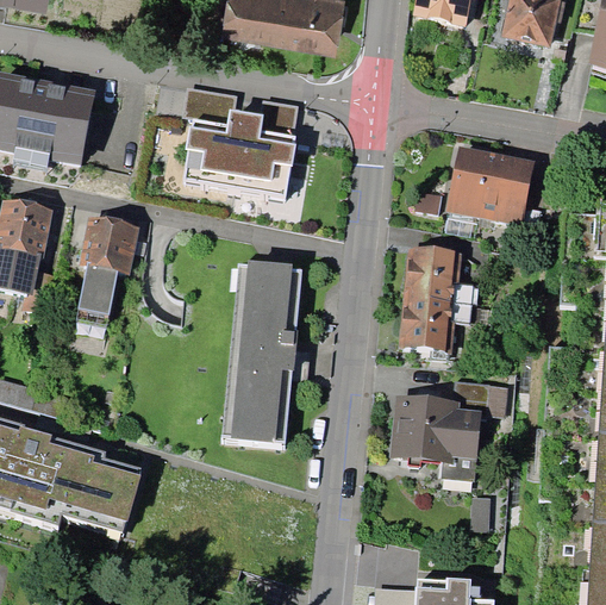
[(220,0),(217,26),(332,42),(337,0),(220,0)]
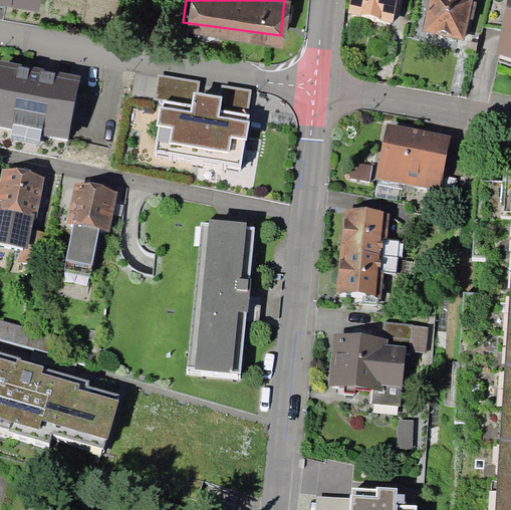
[(351,0),(349,16),(393,24),(397,0),(351,0)]
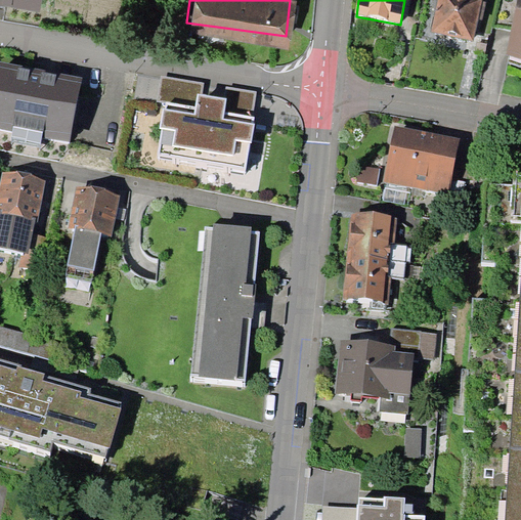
[(438,0),(431,34),(476,44),(485,2),(478,0),(438,0)]
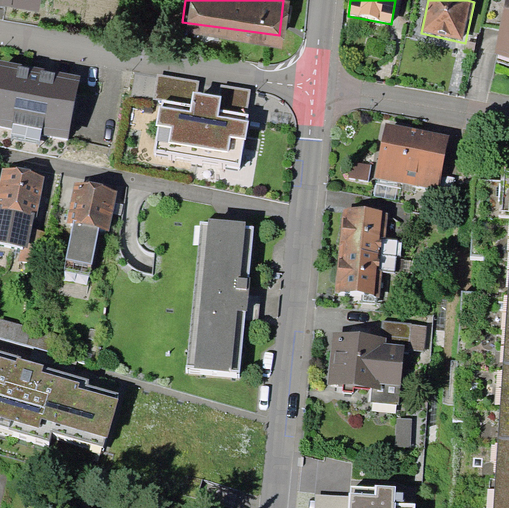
[(506,0),(496,57),(508,59),(508,0),(506,0)]
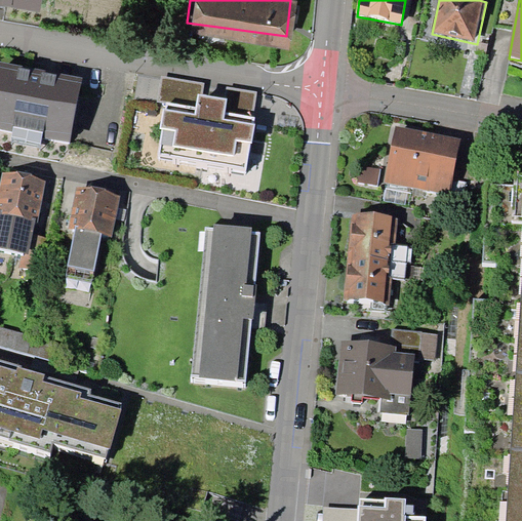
[(80,85),(0,70),(0,127),(69,142),(80,85)]
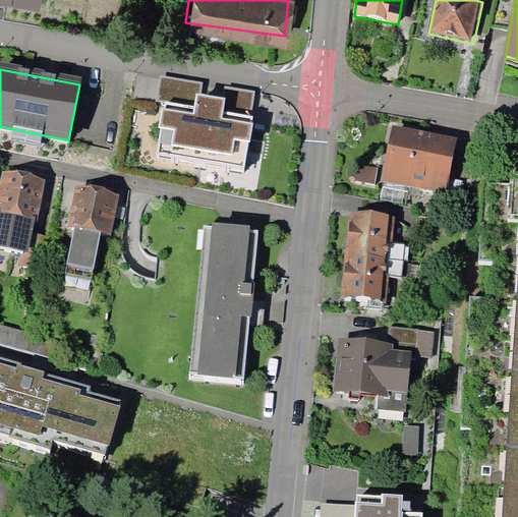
[(283,105),(241,98),(235,132),(277,139),(283,105)]
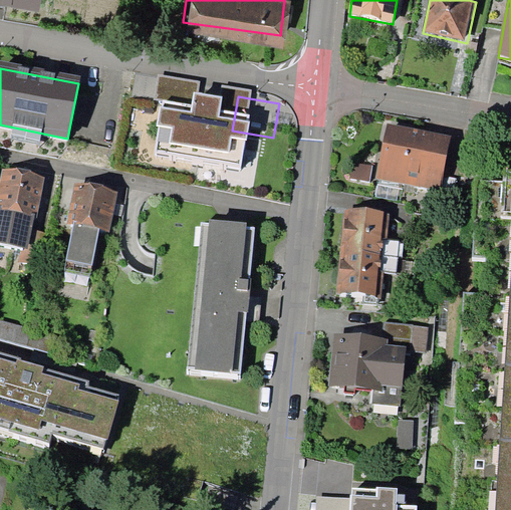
[(453,137),(387,121),(375,178),(438,192),(453,137)]
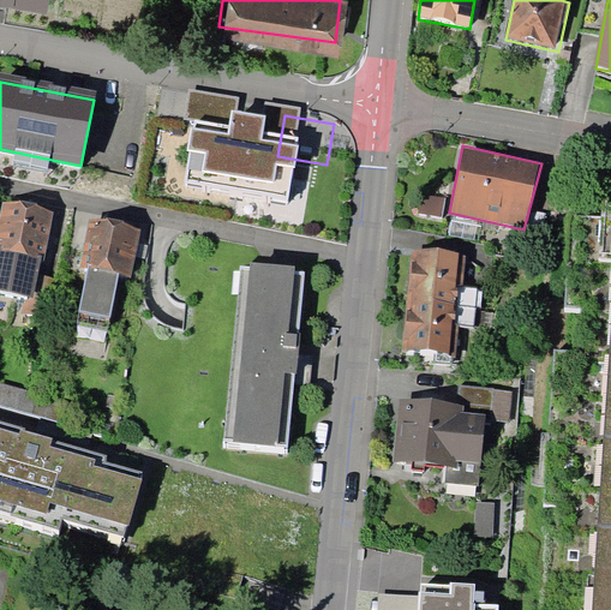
[(54,207),(1,197),(0,207),(0,291),(37,298),(54,207)]
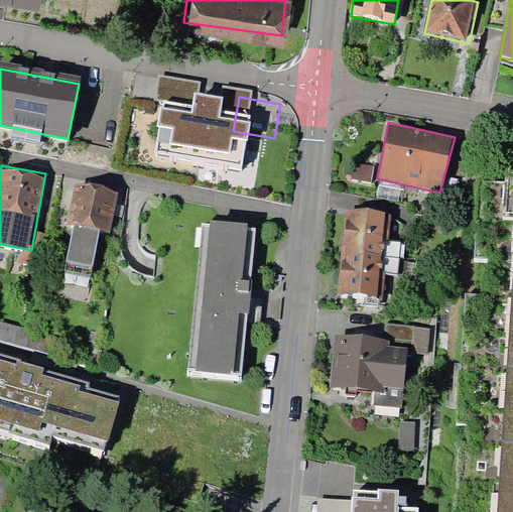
[(118,192),(75,182),(67,224),(110,232),(118,192)]
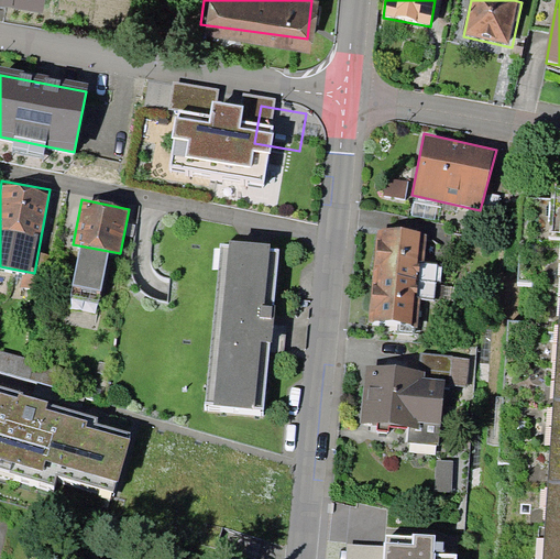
[(559,211),(553,211),(530,558),(559,558),(559,211)]
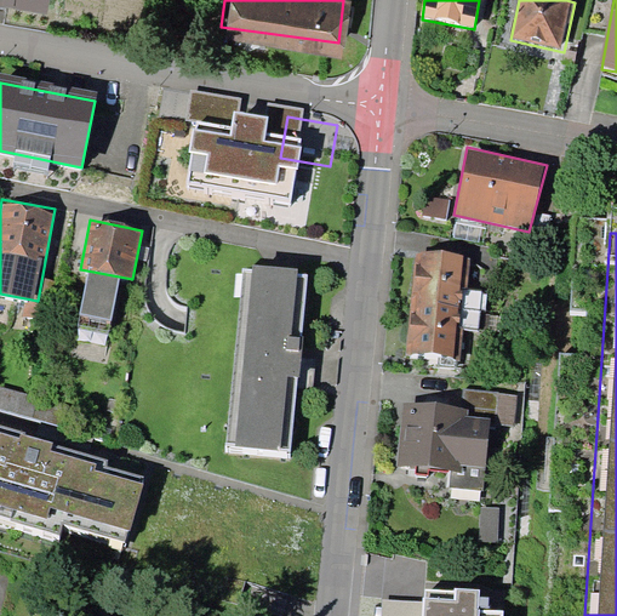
[(470,251),(412,247),(405,357),(458,361),(461,329),(481,331),(484,292),(468,291),(470,251)]
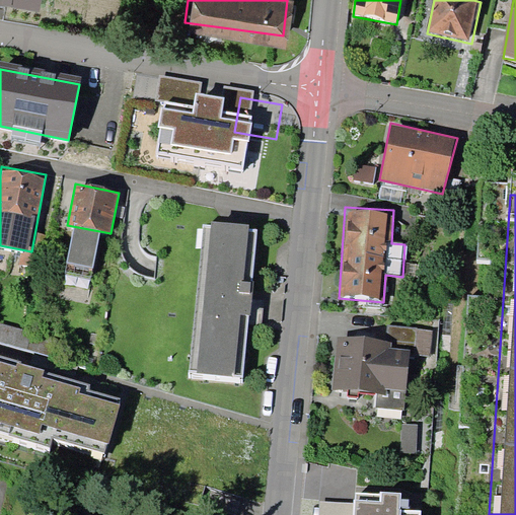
[(266,225),(198,218),(179,377),(248,383),(266,225)]
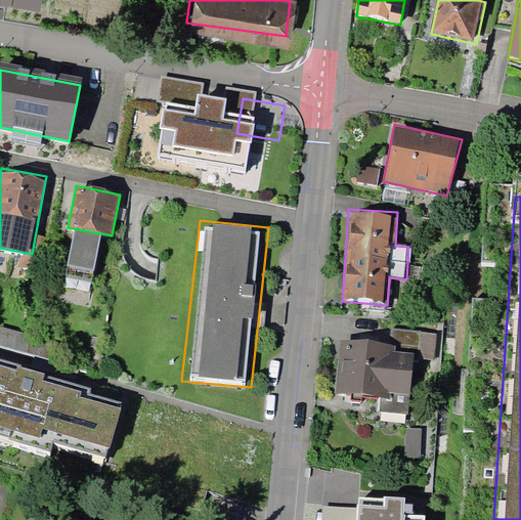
[(390,345),(340,338),(335,392),(384,398),(379,423),(410,423),(413,386),(439,389),(436,330),(392,326),(390,345)]
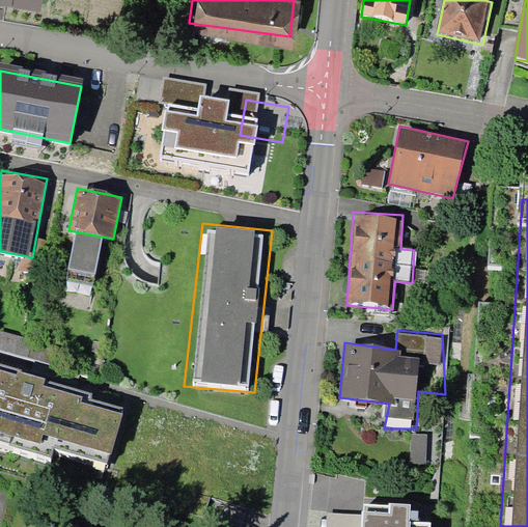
[(123,407),(0,372),(0,435),(108,465),(123,407)]
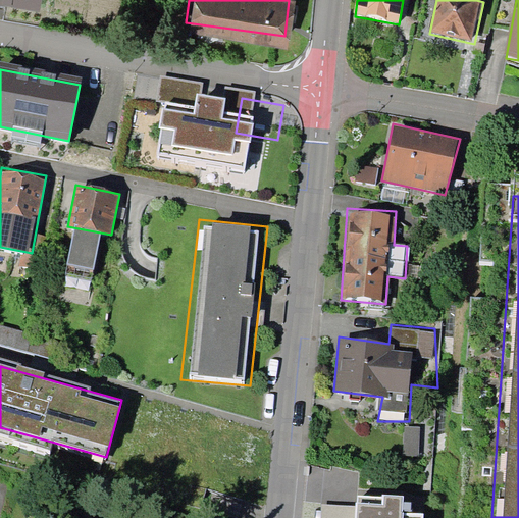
[(372,517),(374,509),(317,502),(315,517),(372,517)]
